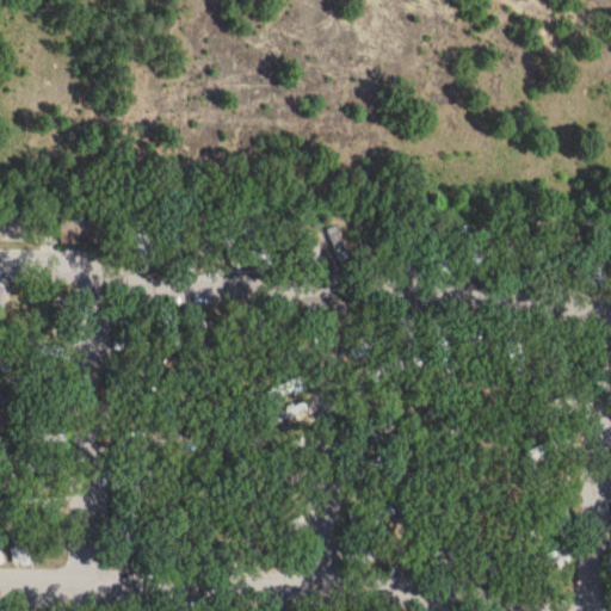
[(160,260),(137,217),(123,226),(146,267),(160,260)]
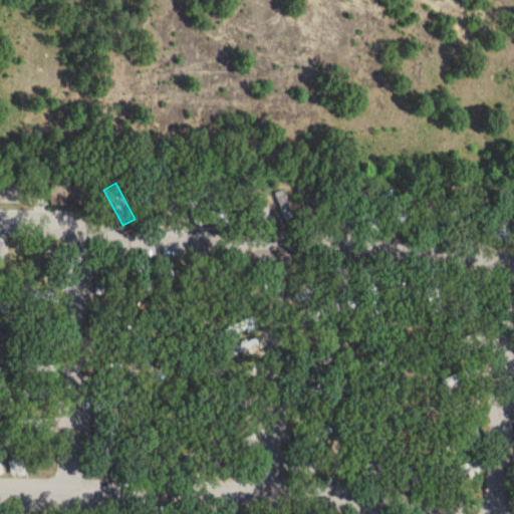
[(83,185),(50,185),(50,204),(83,204),(83,185)]
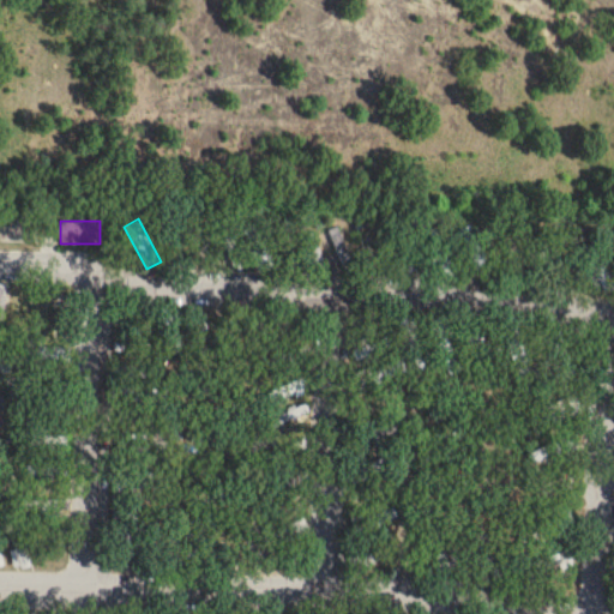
[(491,275),(475,223),(463,228),(470,252),(467,253),(475,280),(491,275)]
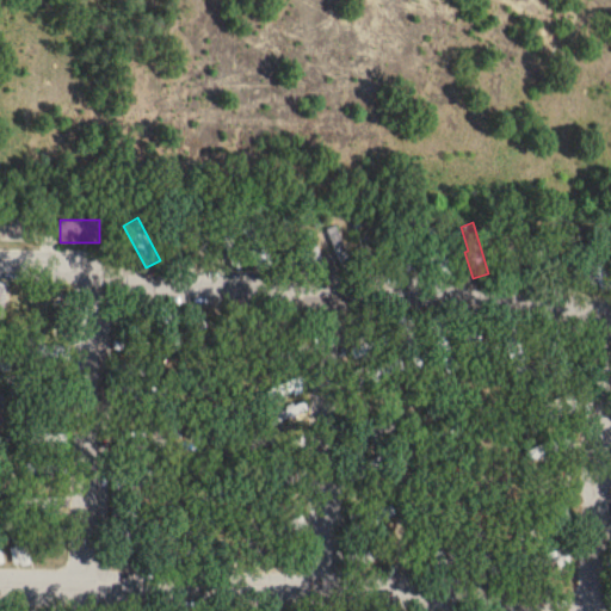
[(276,263),(251,223),(242,229),(267,269),(276,263)]
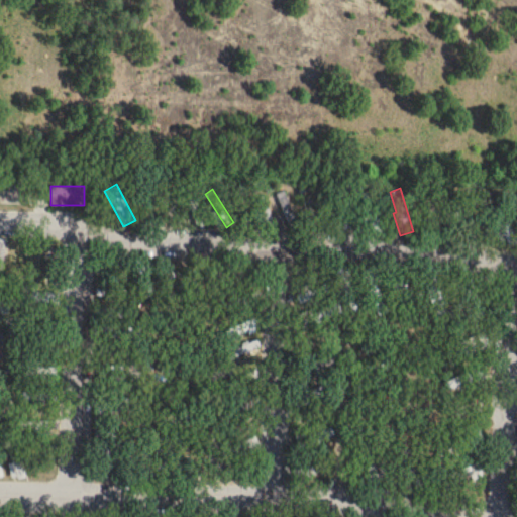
[(276,195),(291,228),(299,224),(284,191),(276,195)]
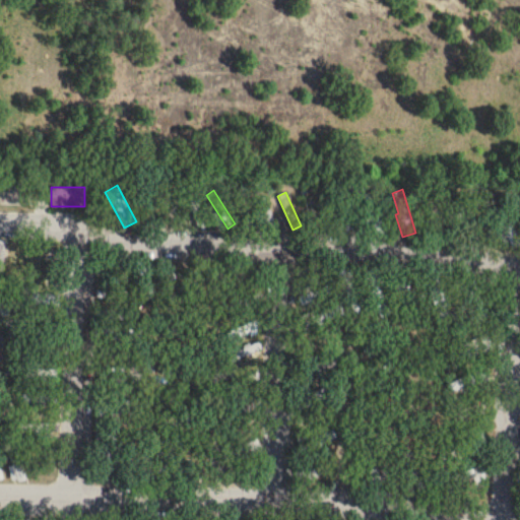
[(385,232),(368,192),(358,197),(376,236),(385,232)]
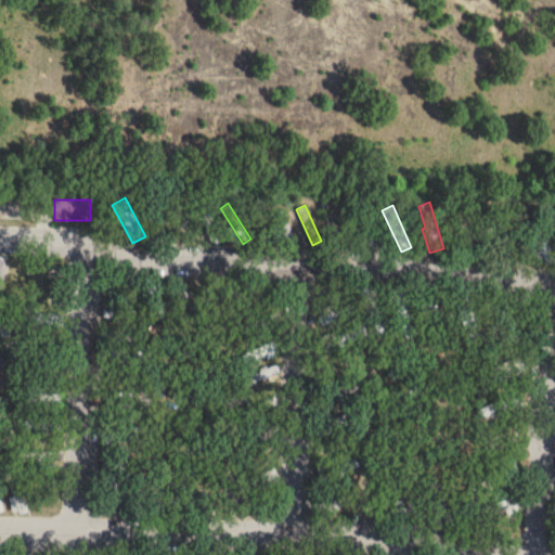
[(320,214),(334,246),(345,242),(331,208),(320,214)]
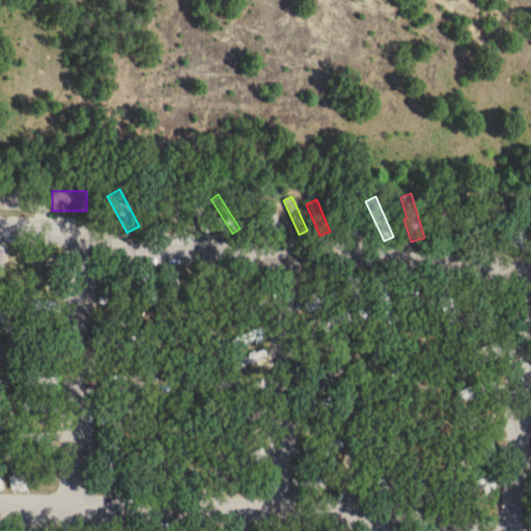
[(24,276),(25,248),(17,248),(16,276),(24,276)]
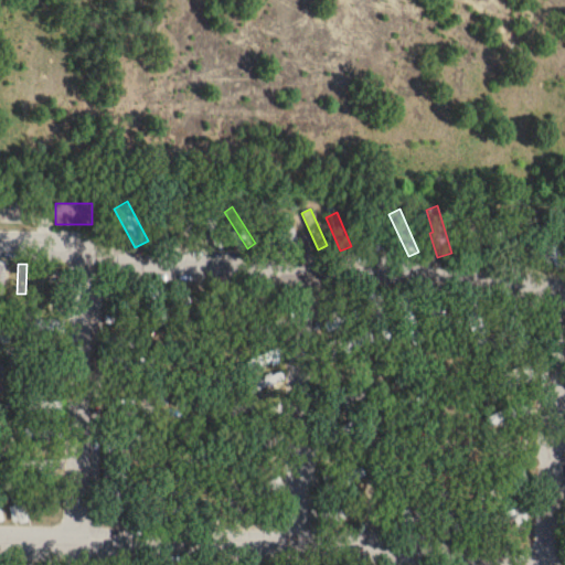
[(387,319),(381,292),(370,296),(381,338),(392,334),(387,319)]
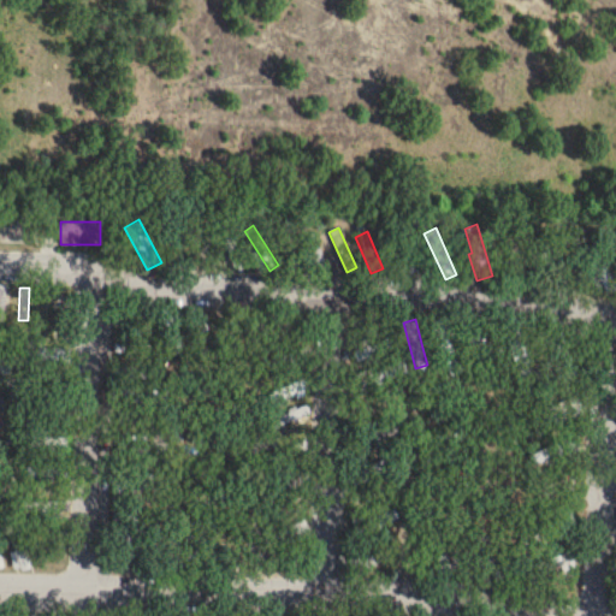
[(463,371),(438,319),(427,325),(452,377),(463,371)]
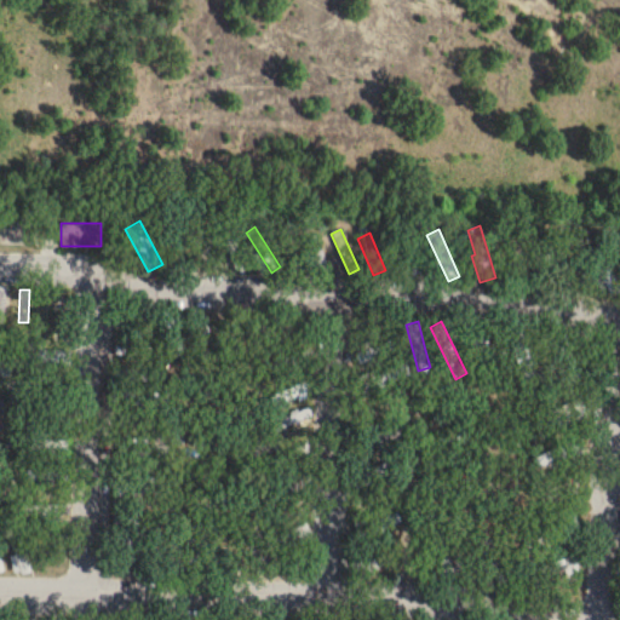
[(465,327),(481,371),(491,366),(475,322),(465,327)]
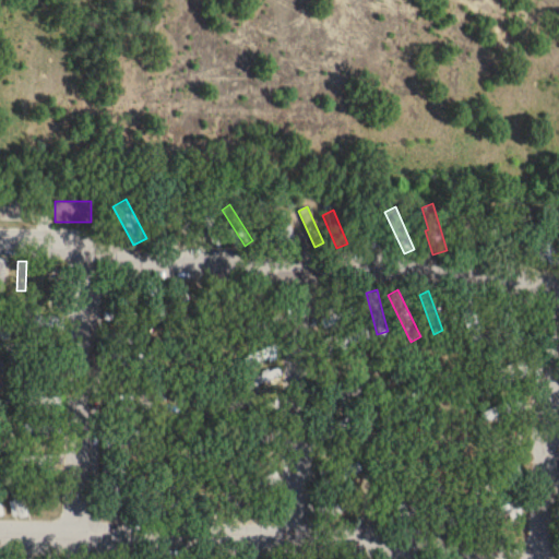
[(31,304),(67,304),(67,295),(31,295),(31,304)]
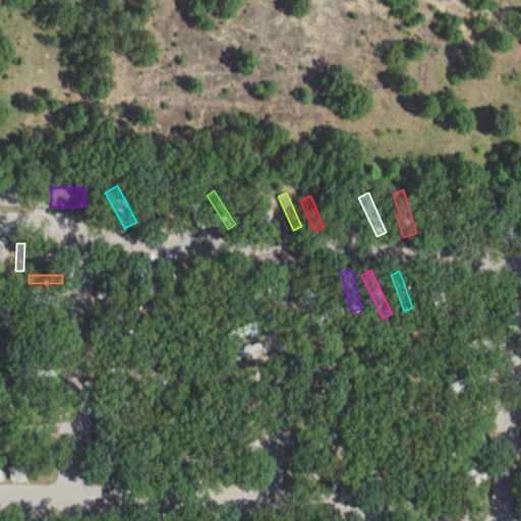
[(425,283),(442,319),(455,312),(438,278),(425,283)]
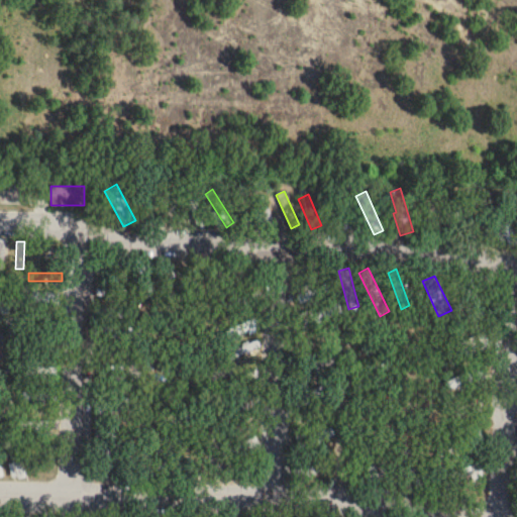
[(329,290),(327,284),(297,297),(300,303),(329,290)]
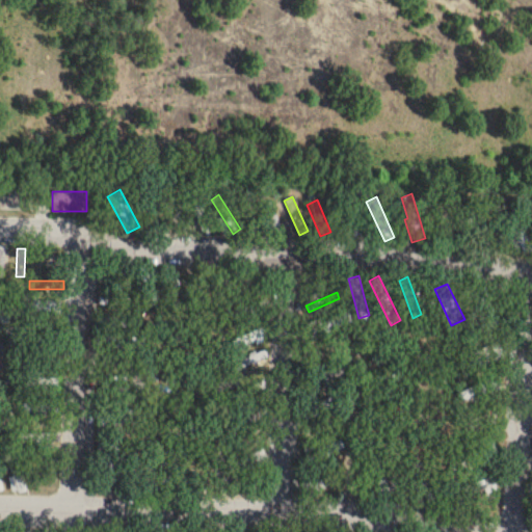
[(248,308),(253,317),(269,310),(265,299),(248,308)]
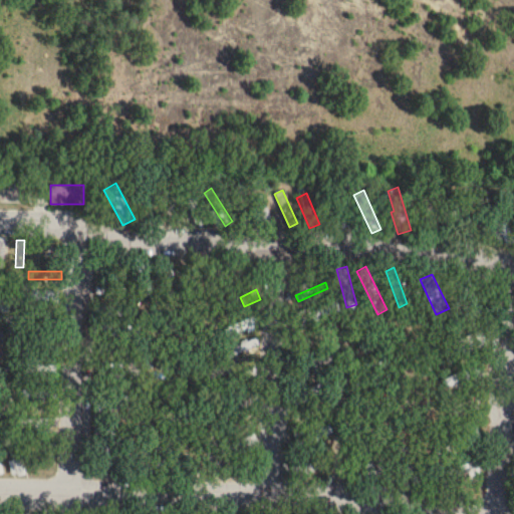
[(23,301),(58,301),(58,291),(23,291),(23,301)]
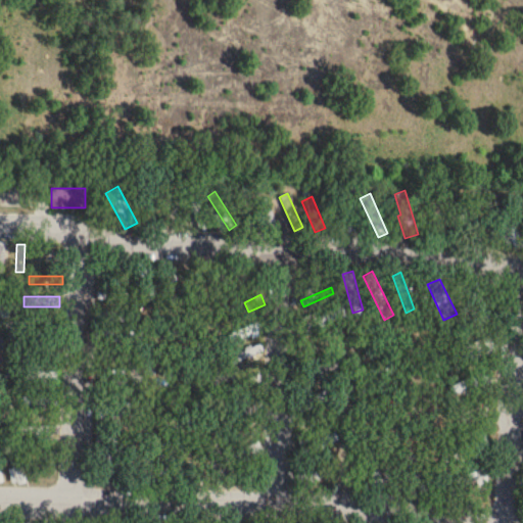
[(137,313),(96,312),(96,322),(137,323),(137,313)]
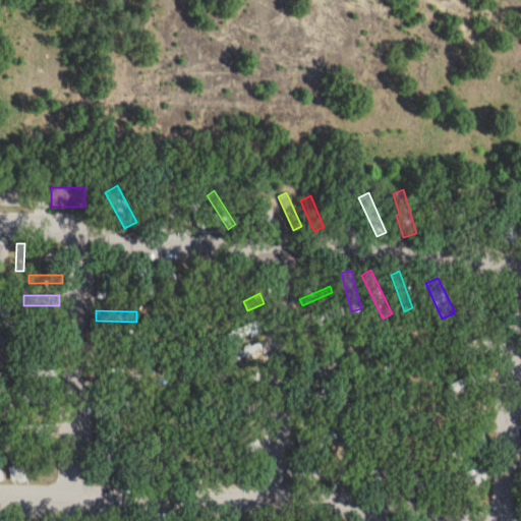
[(226,334),(231,343),(263,329),(258,320),(226,334)]
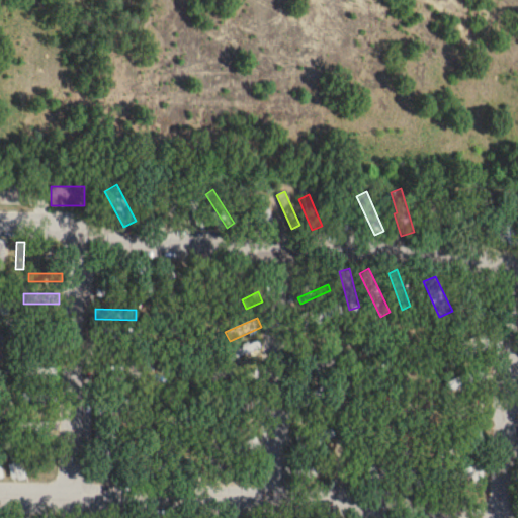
[(41,332),(55,334),(56,328),(42,326),(41,332)]
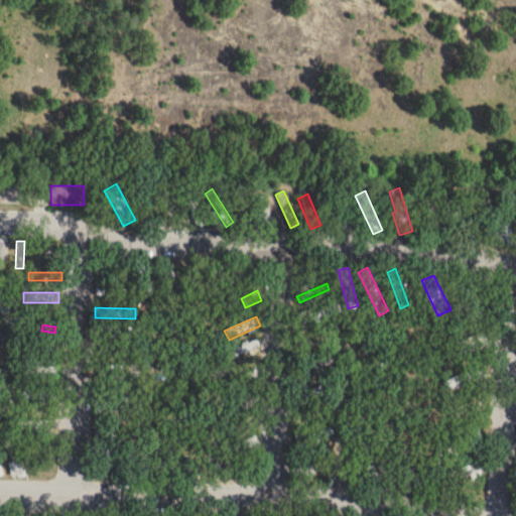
[(444,382),(448,391),(486,375),(482,366),(444,382)]
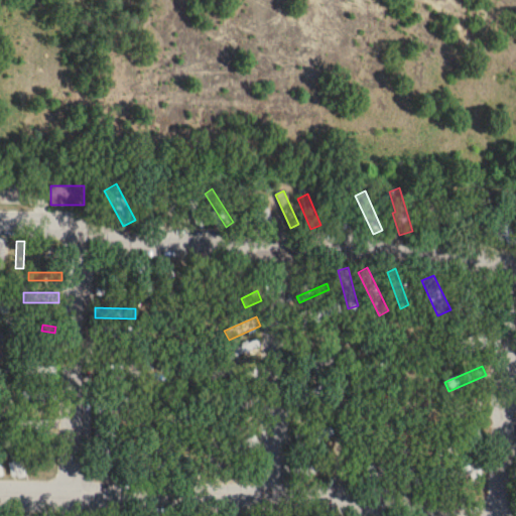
[(56,367),(26,367),(26,378),(56,378),(56,367)]
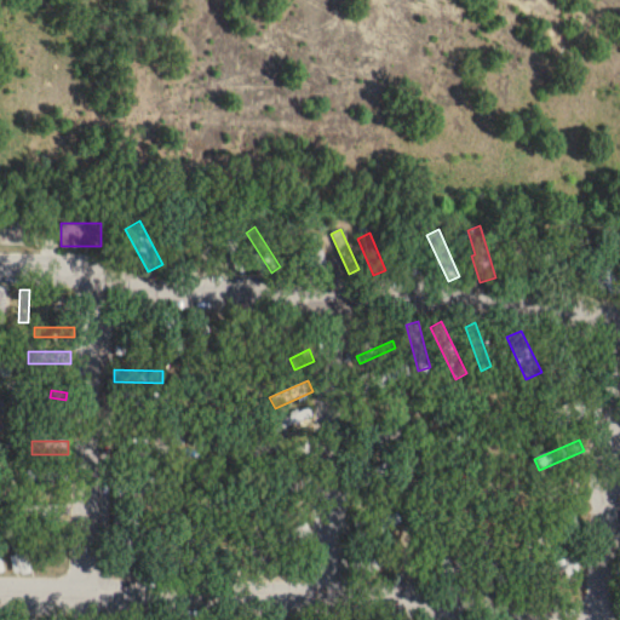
[(276,441),(256,441),(256,453),(276,453),(276,441)]
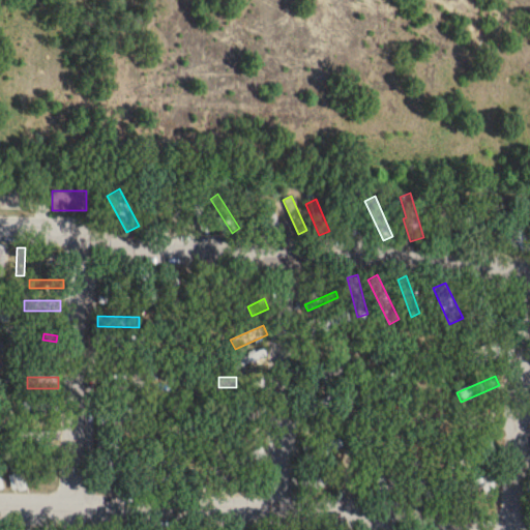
[(230,400),(234,406),(266,384),(262,378),(230,400)]
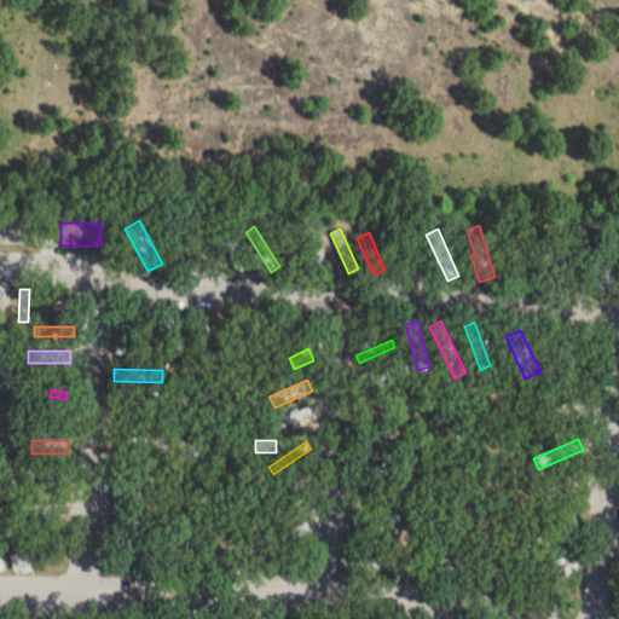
[(167,455),(167,445),(121,445),(121,455),(167,455)]
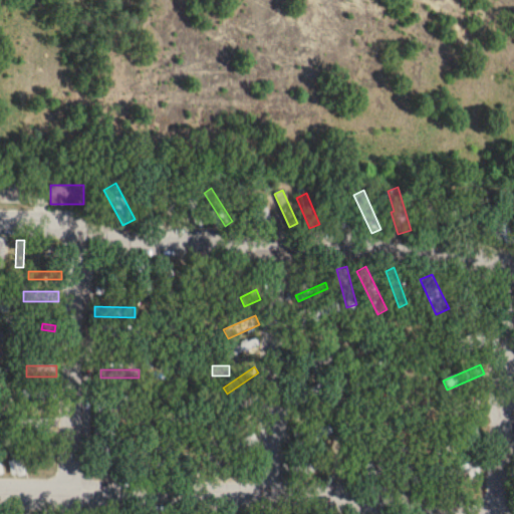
[(258,398),(254,392),(232,407),(236,413),(258,398)]
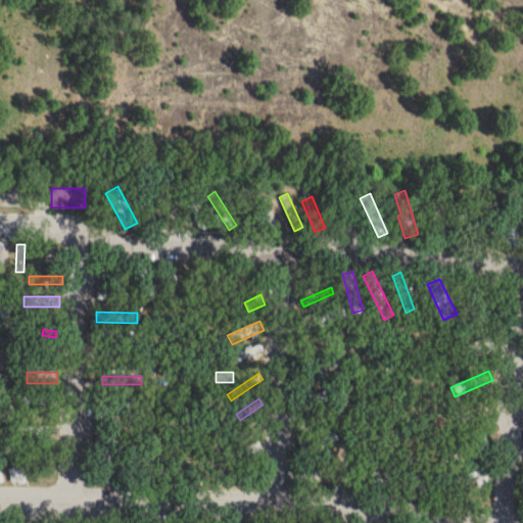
[(49,438),(48,425),(35,426),(36,438),(49,438)]
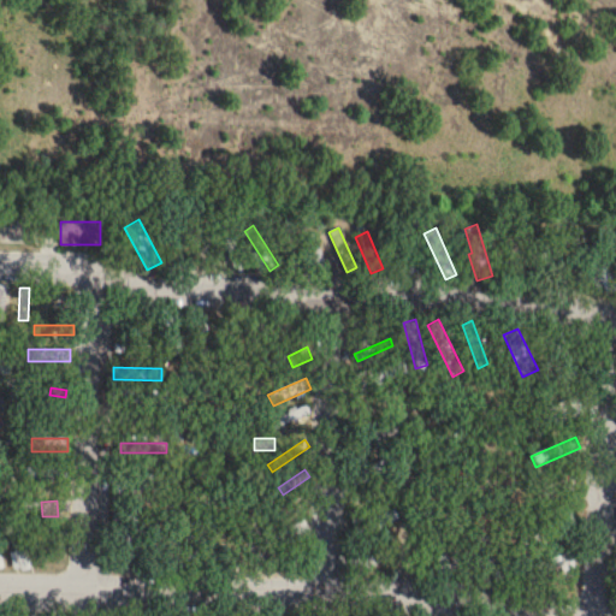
[(353,538),(400,521),(396,510),(349,528),(353,538)]
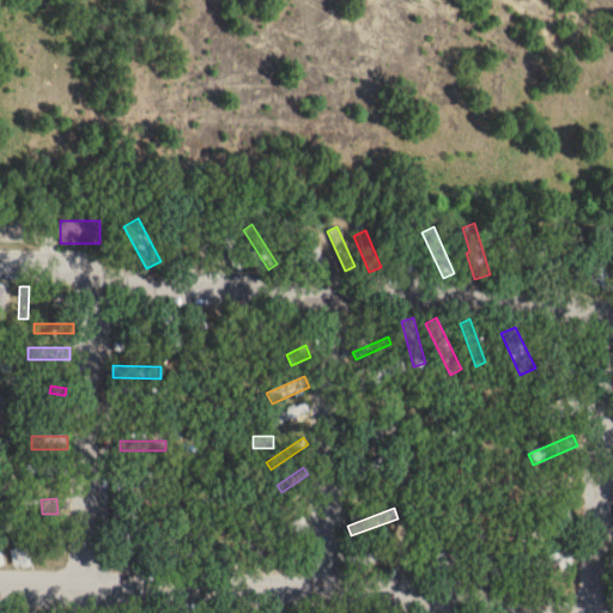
[(351,559),(356,569),(395,550),(390,540),(351,559)]
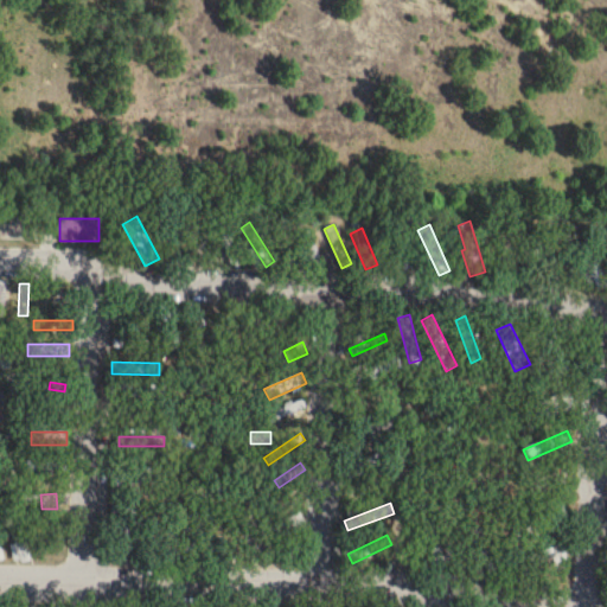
[(522,573),(568,561),(564,544),(517,557),(522,573)]
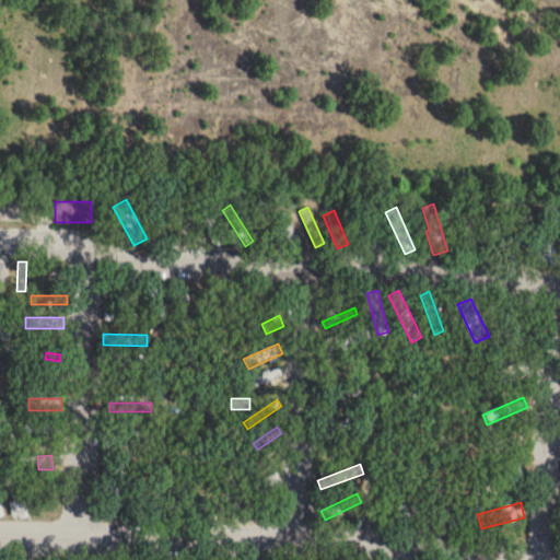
[(156,522),(165,517),(158,504),(150,509),(156,522)]
